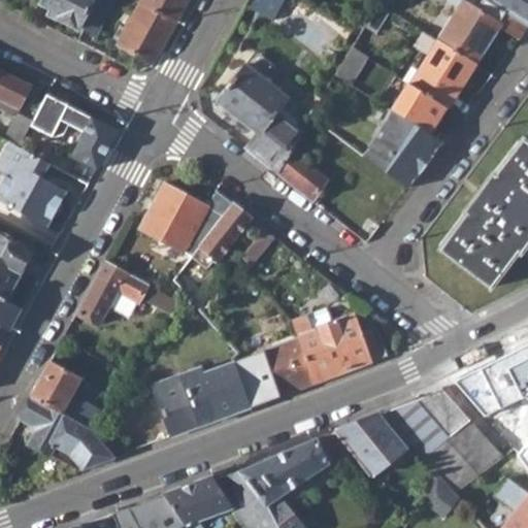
[(92,0),(41,0),(40,2),(60,12),(58,18),(78,29),(92,0)]
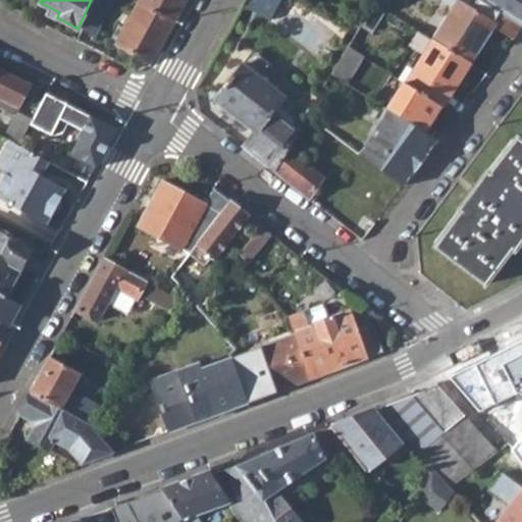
[(97,0),(82,30),(95,36),(113,0),(128,8),(133,0),(97,0)]
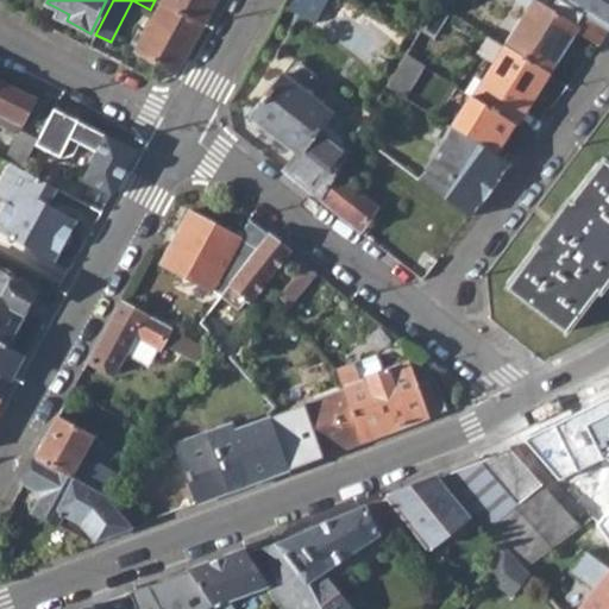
[(135,49),(177,71),(203,23),(162,0),(135,49)]
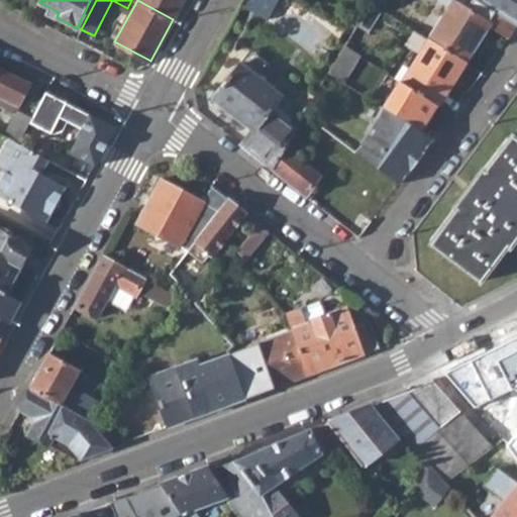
[(136,0),(137,0),(173,19),(183,0),(136,0)]
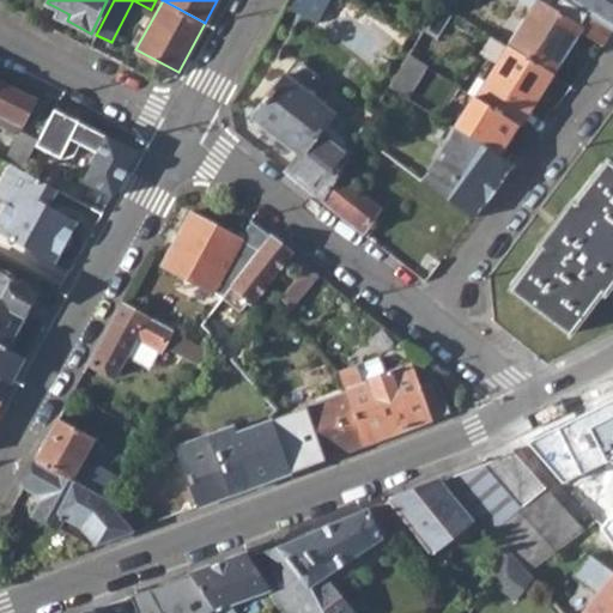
[(285,0),(277,17),(305,32),(322,0),(285,0)]
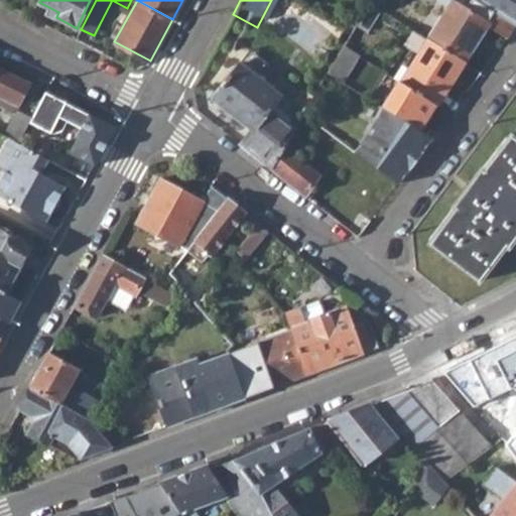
[(465,62),(466,63),(488,26),(507,36),(514,22),(478,0),(468,0),(465,6),(454,0),(452,0),(427,39),(465,62)]
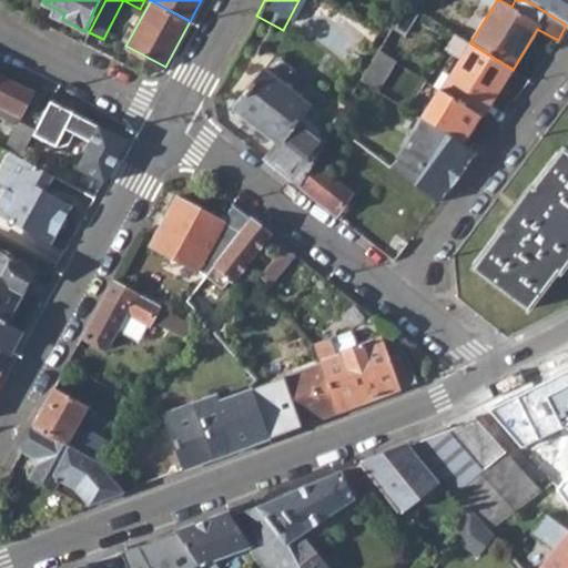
[(567,0),(526,0),(566,24),(567,26),(567,0)]
